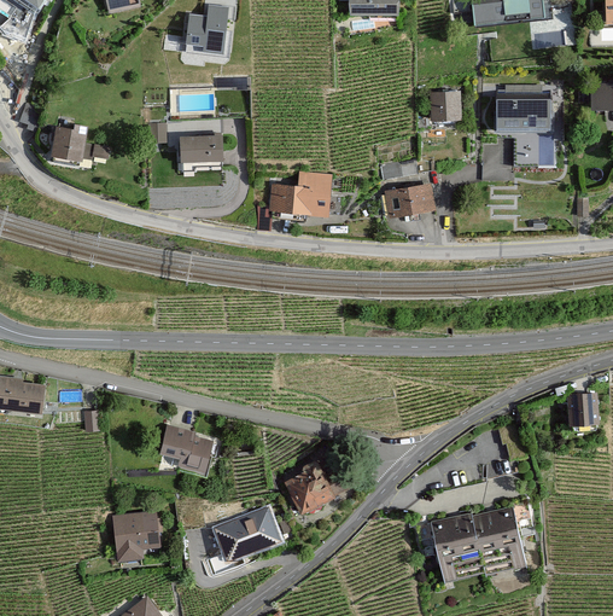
[(105,0),(107,10),(136,5),(135,0),(105,0)]
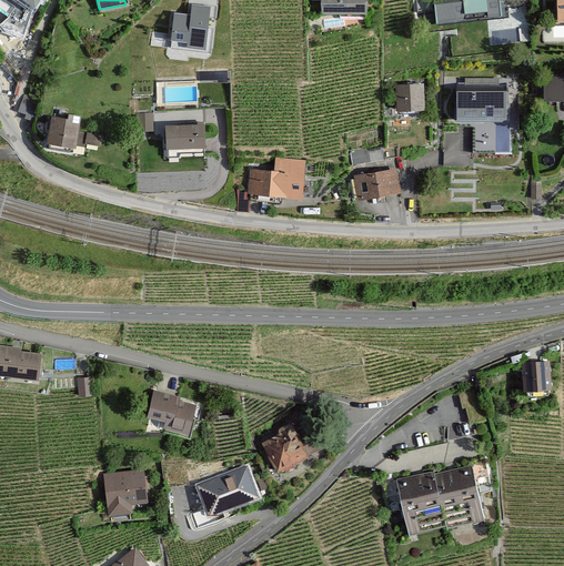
[(316,0),(316,11),(362,11),(361,0),(316,0)]
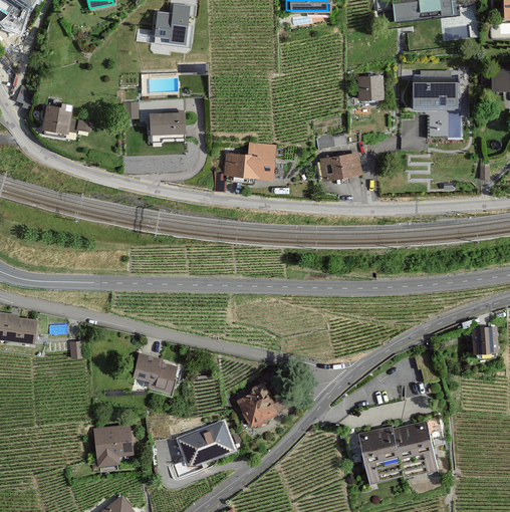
[(391,0),(394,17),(448,11),(446,0),(391,0)]
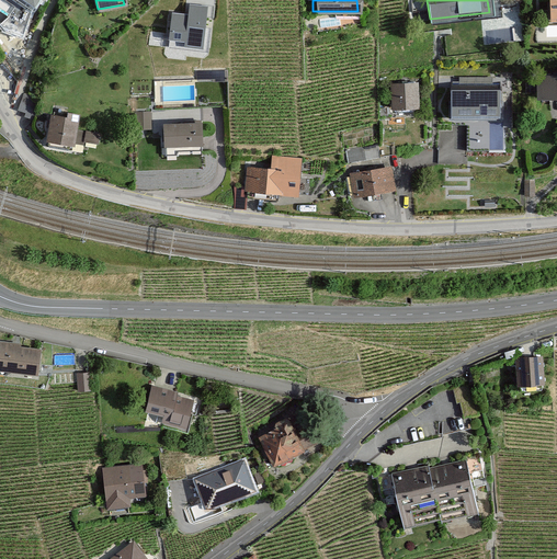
[(185,11),(168,10),(163,44),(199,47),(204,3),(186,1),(185,11)]
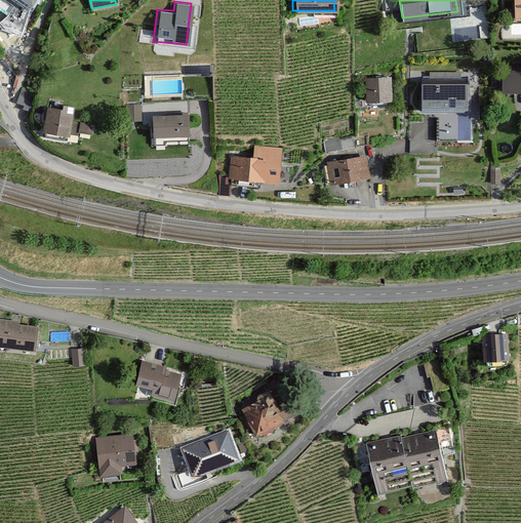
[(520,70),(505,71),(505,93),(520,92),(520,70)]
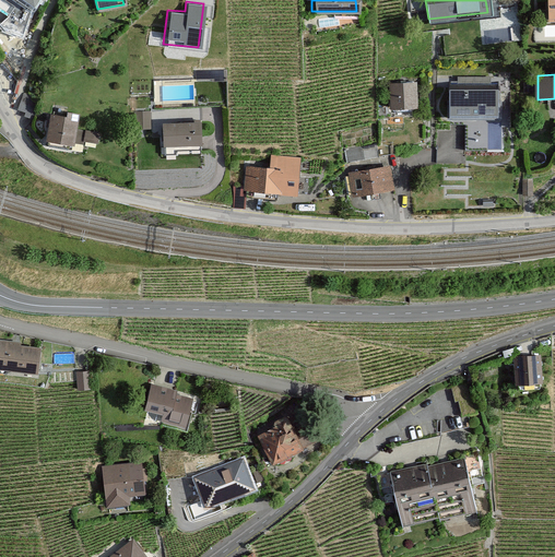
[(443,81),(444,113),(498,110),(497,79),(443,81)]
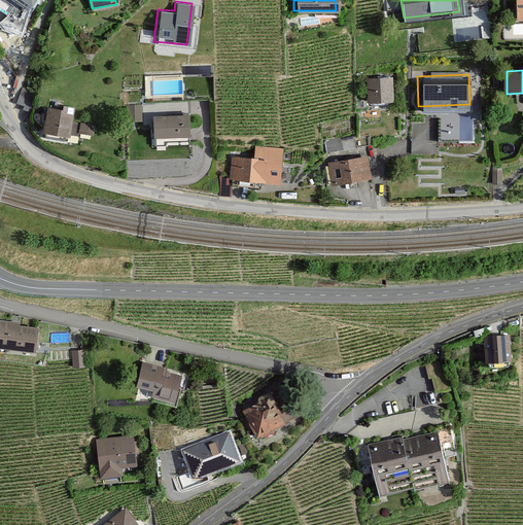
[(394,76),(369,77),(371,106),(396,105),(394,76)]
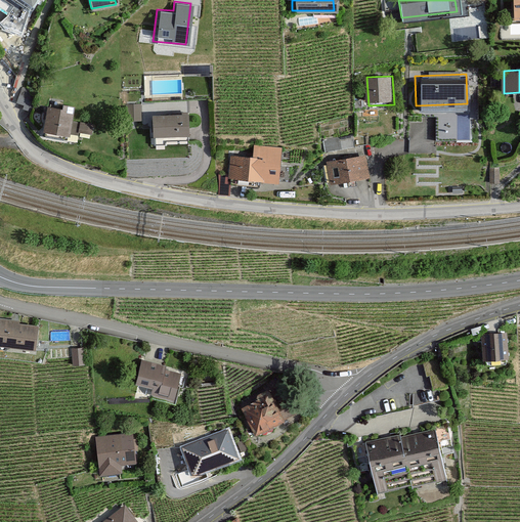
[(22,88),(17,101),(25,103),(23,109),(29,111),(34,95),(28,93),(29,90),(22,88)]
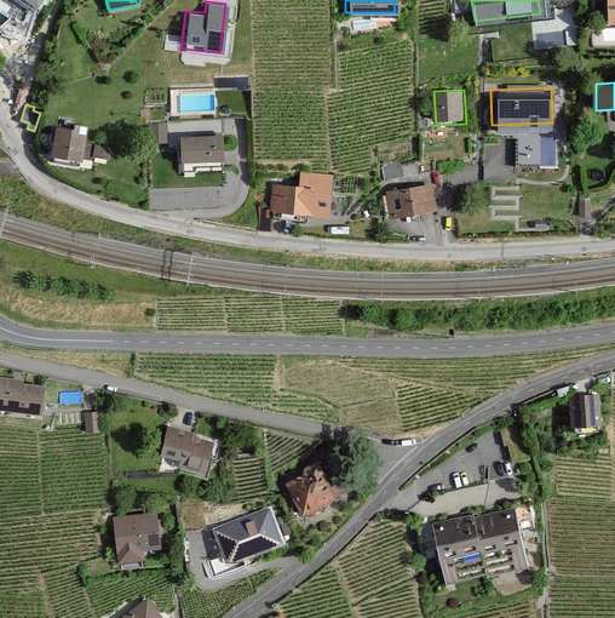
[(74,127),(57,125),(53,158),(56,162),(78,166),(81,161),(85,161),(86,159),(96,160),(97,156),(109,159),(110,147),(88,144),(91,126),(74,124),(74,127)]
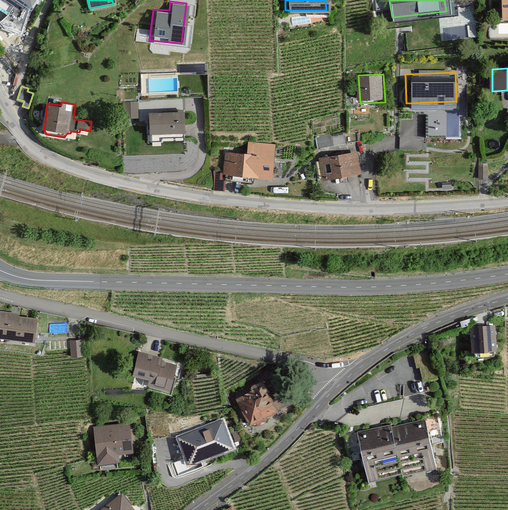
[(138,117),(137,102),(124,102),(124,118),(138,117)]
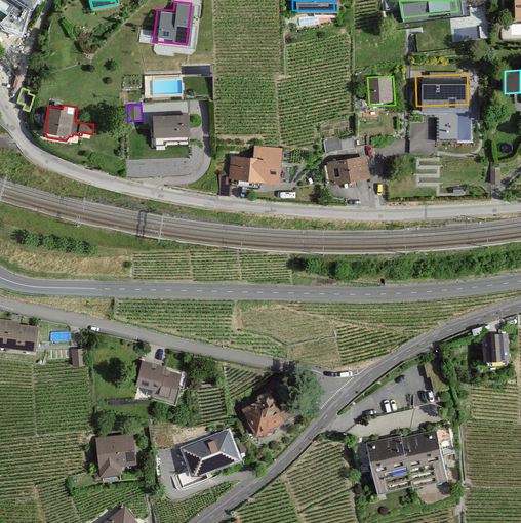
[(190,115),(155,116),(156,146),(167,145),(167,141),(191,139),(190,115)]
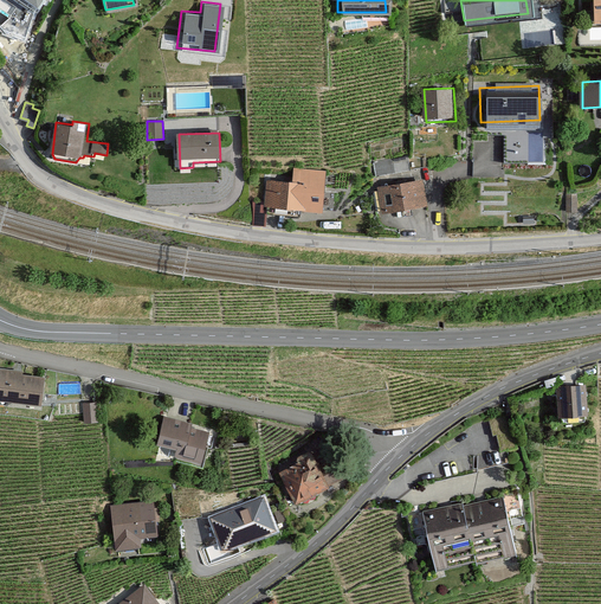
[(479,148),(479,168),(527,168),(525,136),(493,137),(493,148),(479,148)]
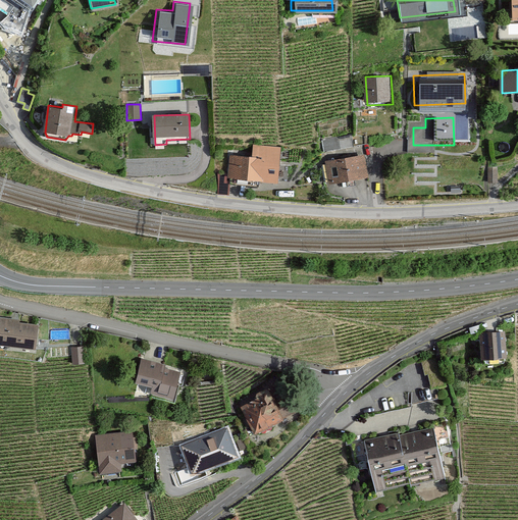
[(321,139),(323,151),(353,145),(351,134),(321,139)]
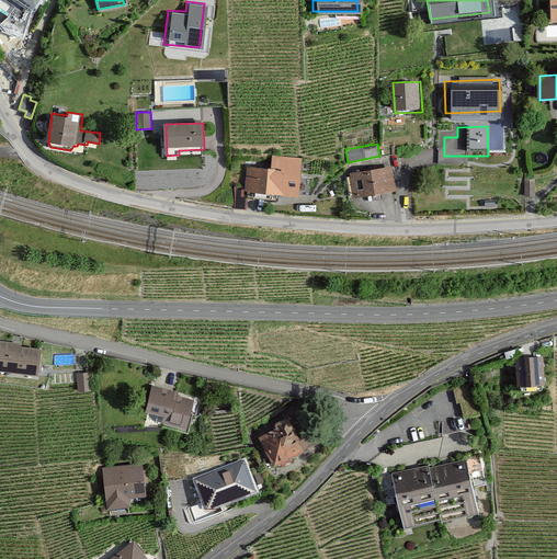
[(270,168),(245,167),(243,193),(298,196),(299,159),(271,158),(270,168)]
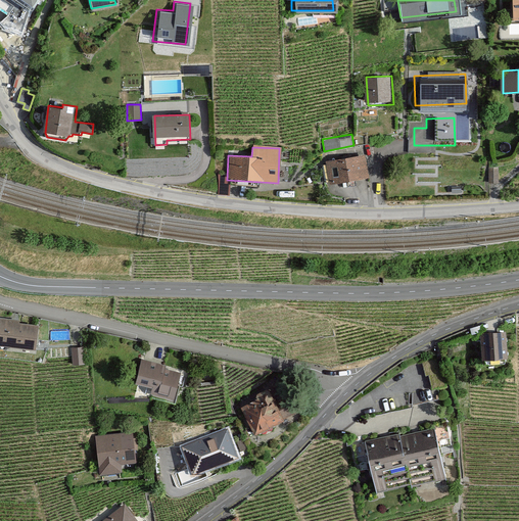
[(359,152),(320,159),(324,181),(363,175),(359,152)]
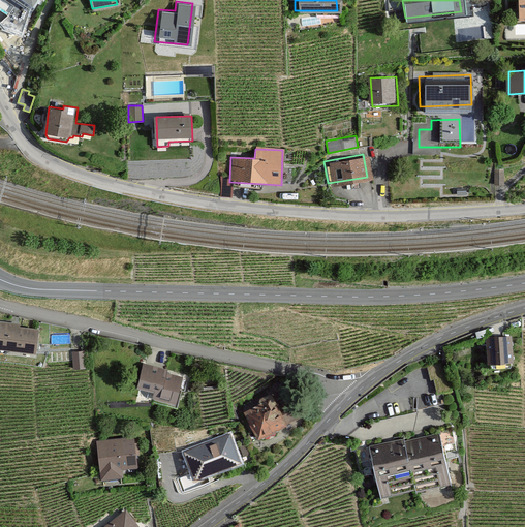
[(503,185),(502,171),(493,171),(494,185),(503,185)]
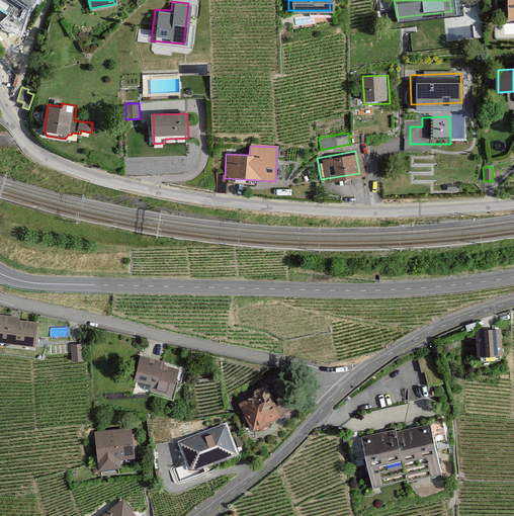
[(0,334),(30,338),(32,319),(15,317),(15,314),(0,313),(0,334)]
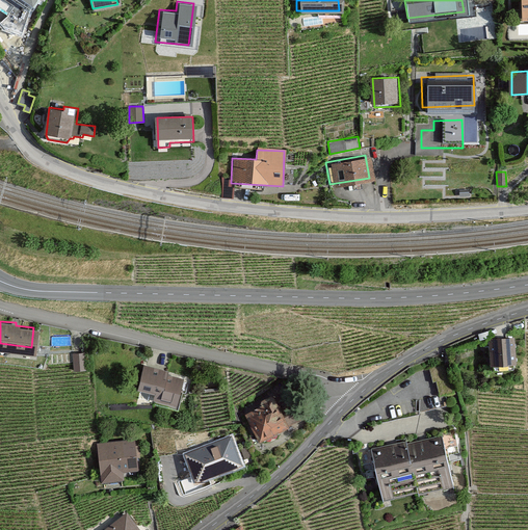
[(474,328),(476,337),(489,334),(487,326),(474,328)]
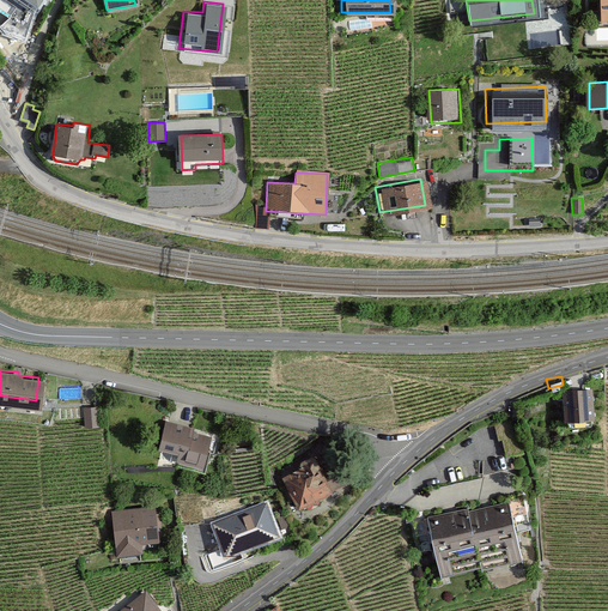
[(588,385),(561,387),(564,413),(590,411),(588,385)]
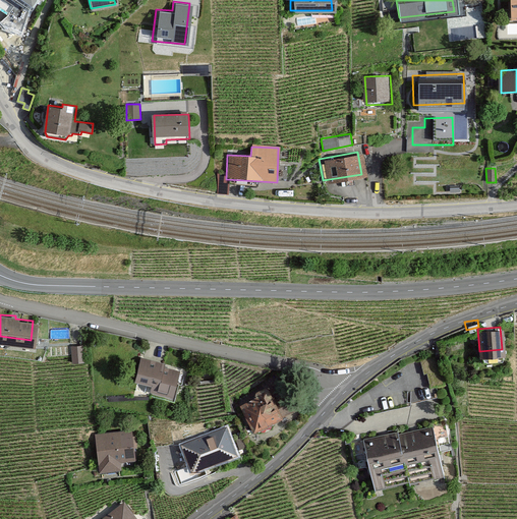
[(79,346),(69,347),(71,361),(80,360),(79,346)]
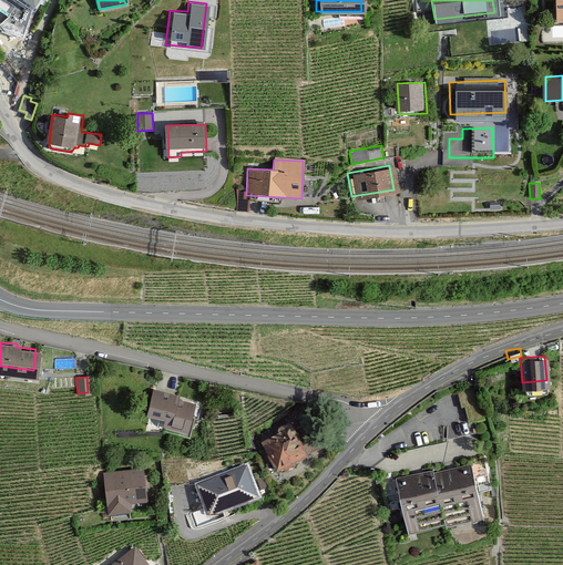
[(175,394),(152,390),(149,409),(166,413),(164,420),(184,424),(188,400),(174,397),(175,394)]
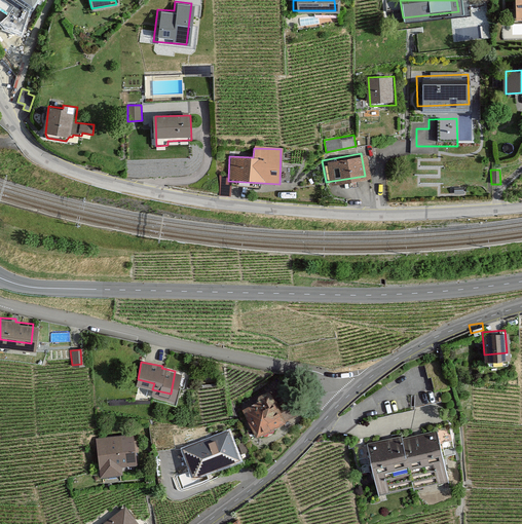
[(259,395),(244,403),(257,428),(283,415),(267,386),(257,391),(259,395)]
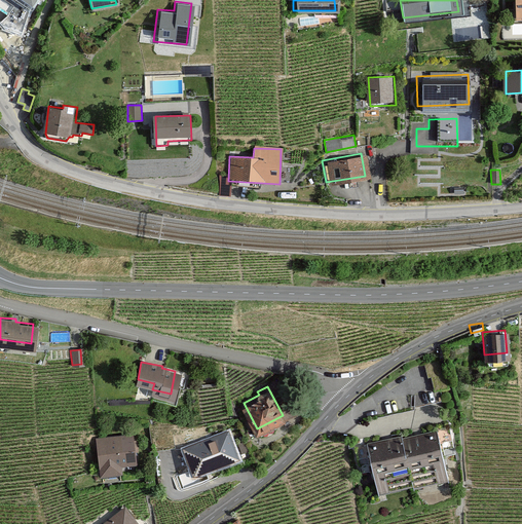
[(398,431),(364,439),(376,490),(410,482),(410,484),(445,476),(433,426),(399,435),(398,431)]
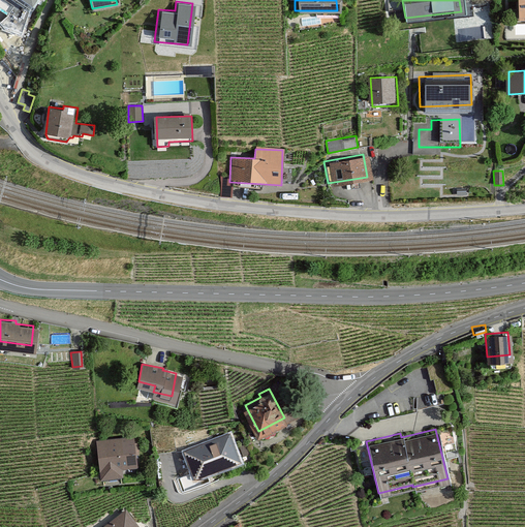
[(227,431),(192,445),(203,470),(238,456),(227,431)]
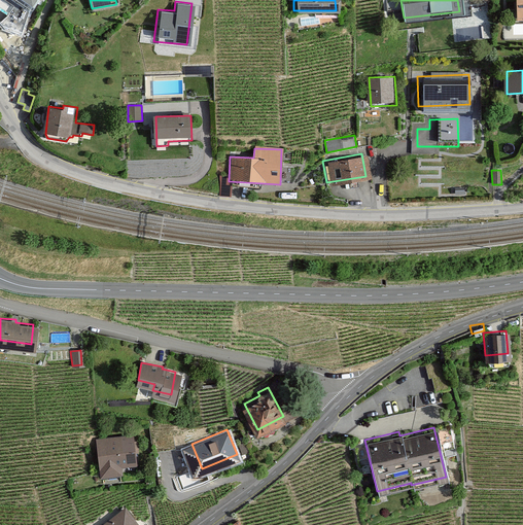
[(131,431),(96,436),(100,469),(118,466),(117,461),(134,459),(131,431)]
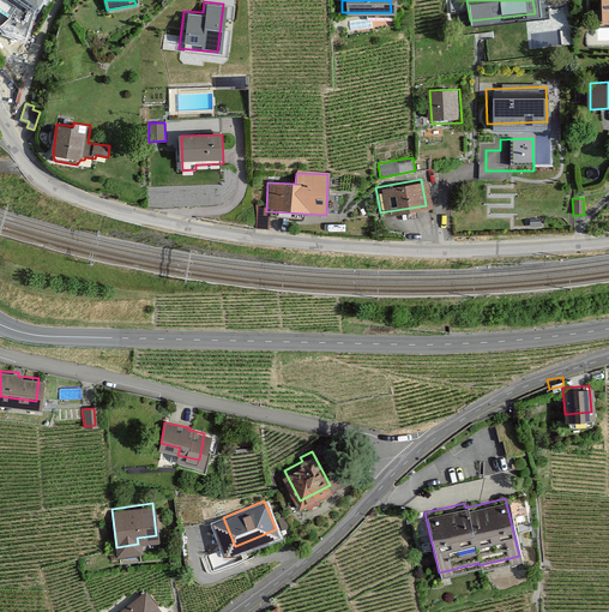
[(272,510),(279,523),(287,521),(281,507),(272,510)]
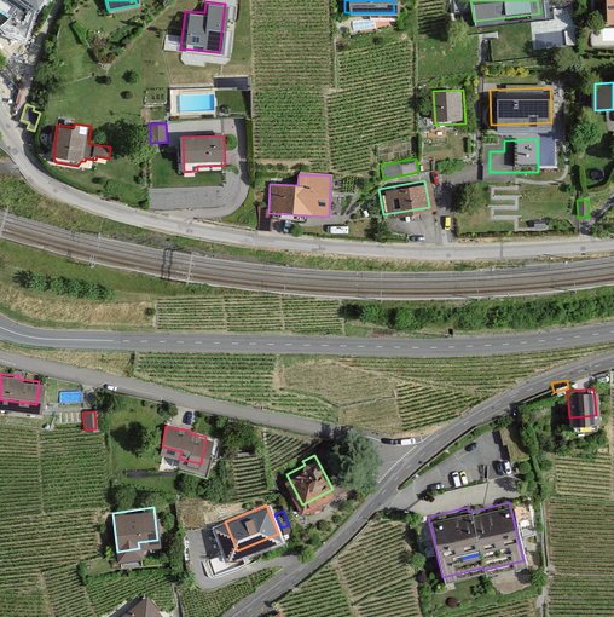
[(117,616),(162,616),(145,595),(117,616)]
